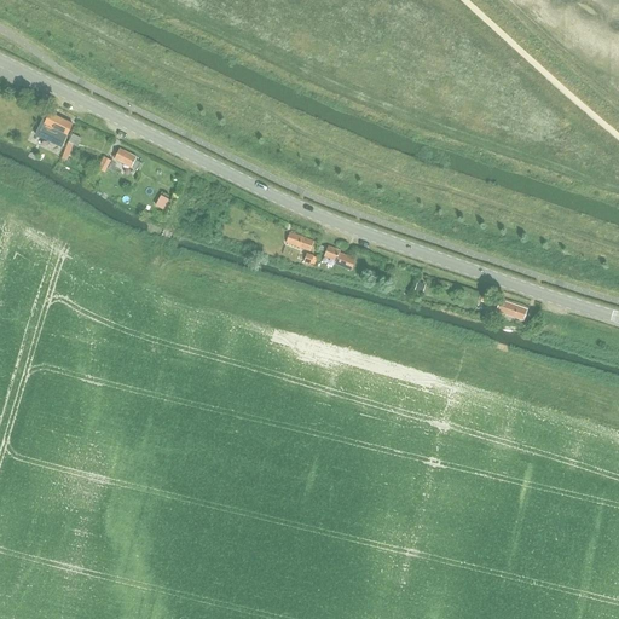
[(62,146),(73,123),(50,113),(48,117),(44,115),(35,134),(62,146)]
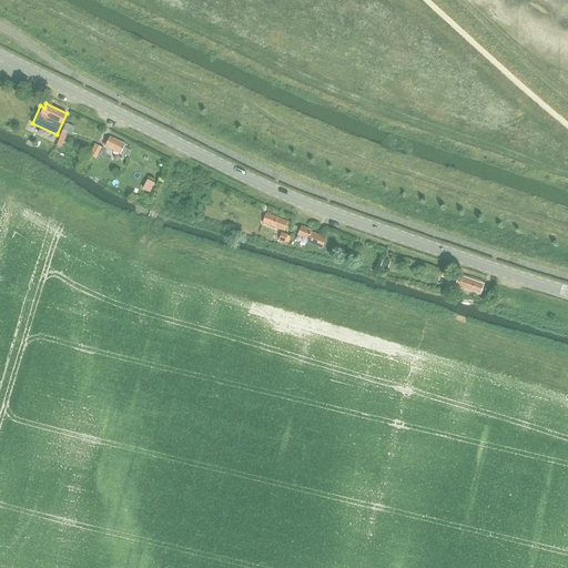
[(66,123),(60,137),(64,138),(67,133),(70,134),(73,127),(66,123)]
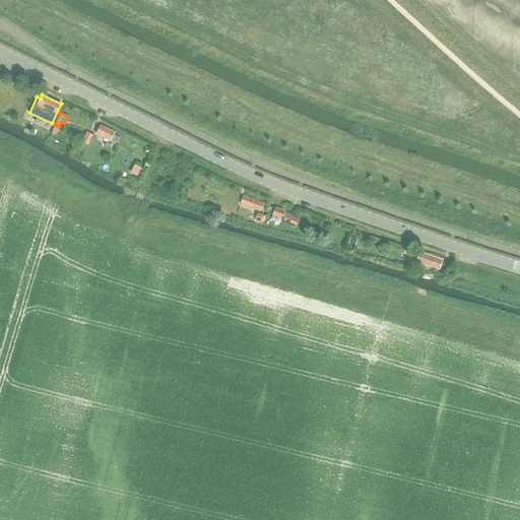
[(114,142),(117,136),(112,134),(113,132),(100,125),(96,130),(94,129),(93,132),(114,142)]
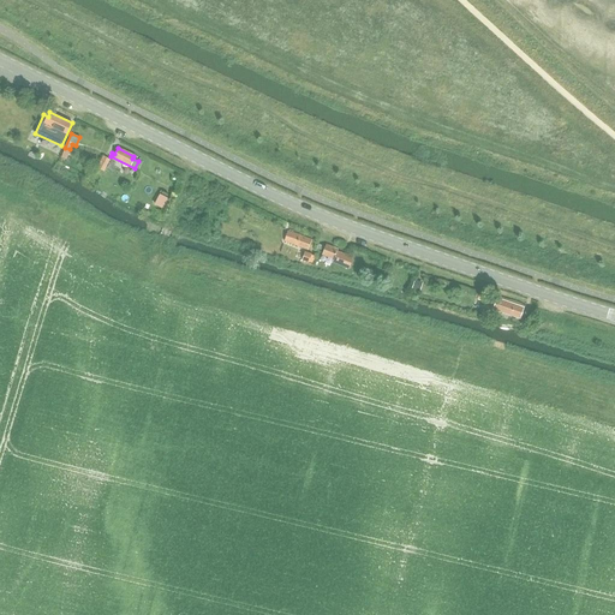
[(103,171),(109,159),(102,156),(97,167),(103,171)]
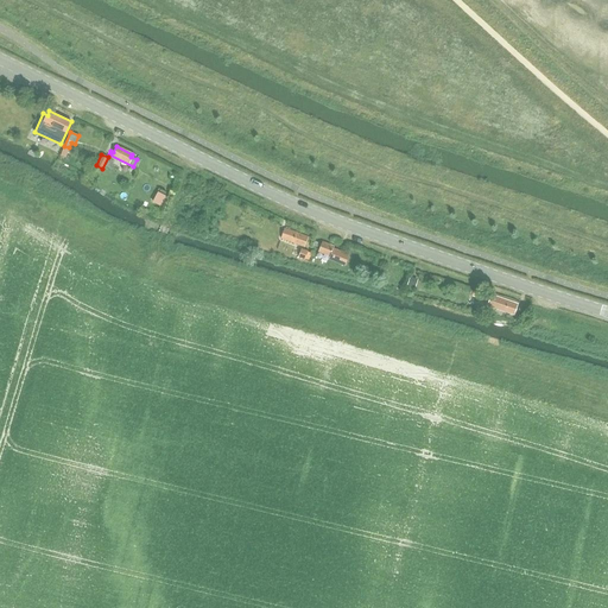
[(159,194),(154,204),(162,208),(168,197),(159,194)]
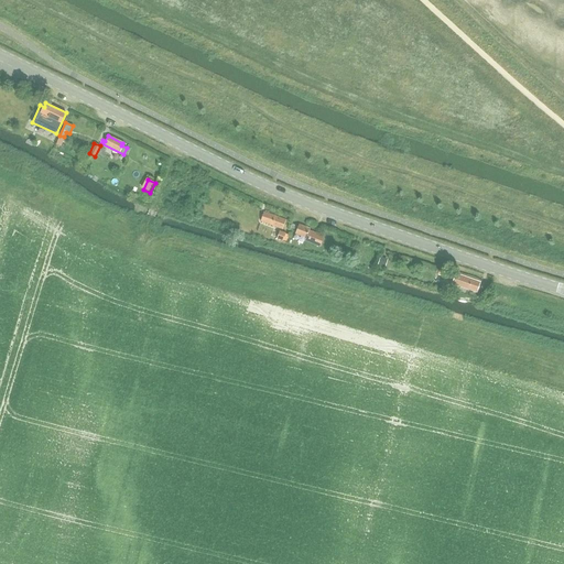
[(281,229),(285,220),(263,212),(259,220),(281,229)]
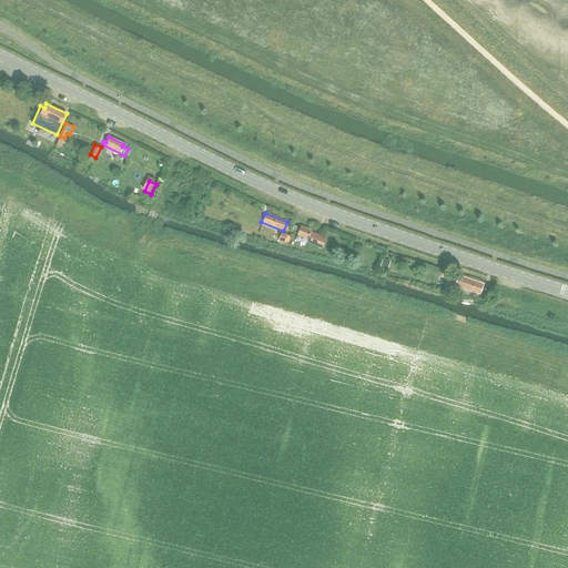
[(322,247),(325,237),(310,231),(311,230),(301,226),(296,235),(307,240),(306,241),(322,247)]
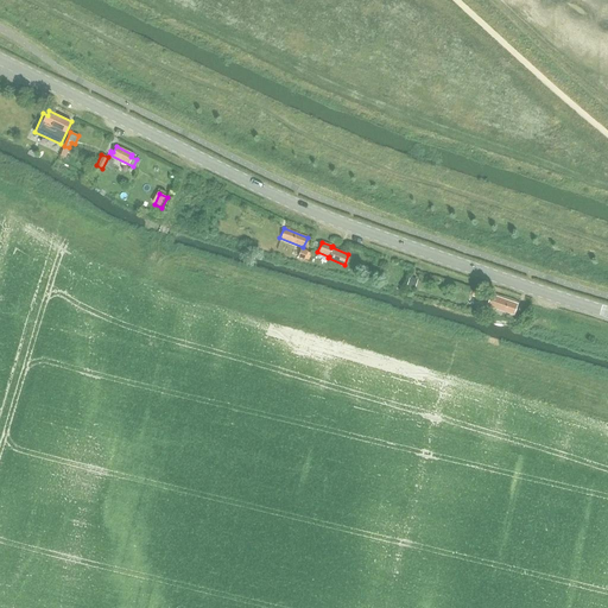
[(410,276),(406,285),(413,287),(417,278),(410,276)]
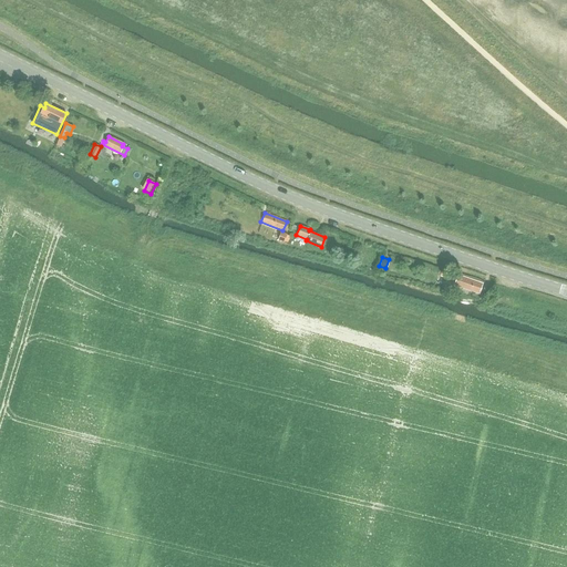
[(442,270),(440,276),(455,281),(454,286),(478,294),(482,284),(457,275),(457,276),(442,270)]
